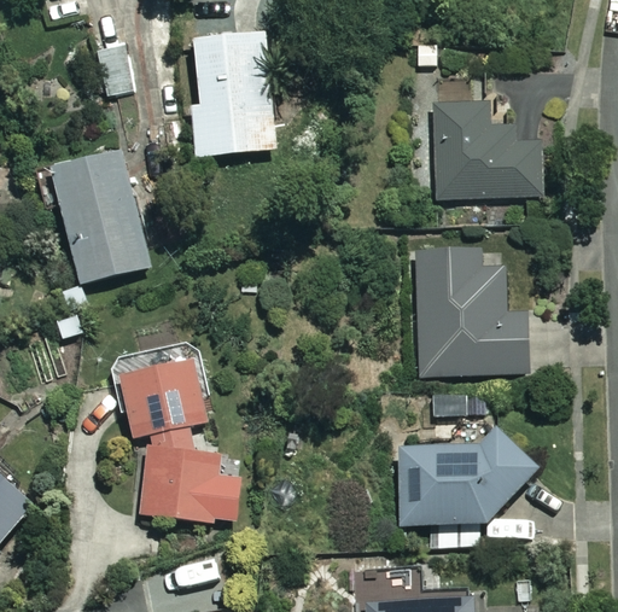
[(264,153),(264,39),(194,39),(196,153),(264,153)]
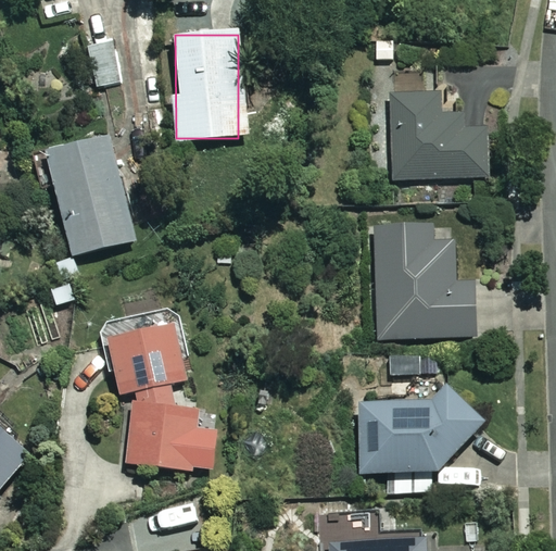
[(121,76),(115,39),(75,46),(80,83),(121,76)]
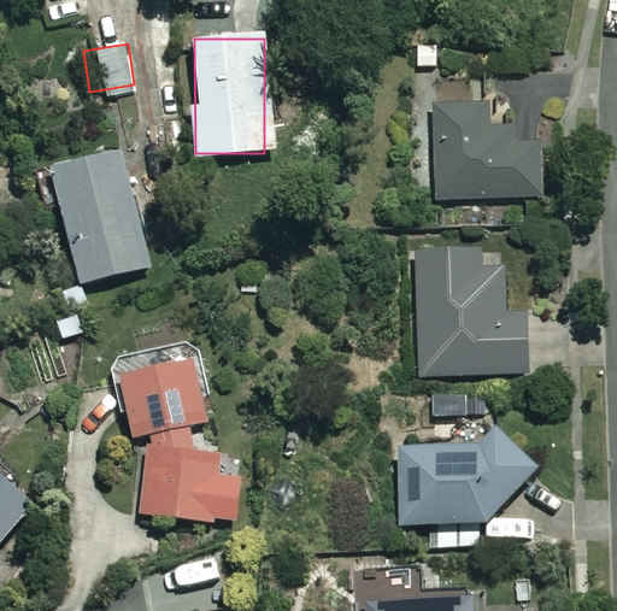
[(471,74),(435,74),(436,195),(545,194),(544,122),(487,123),(487,100),(471,101),(471,74)]
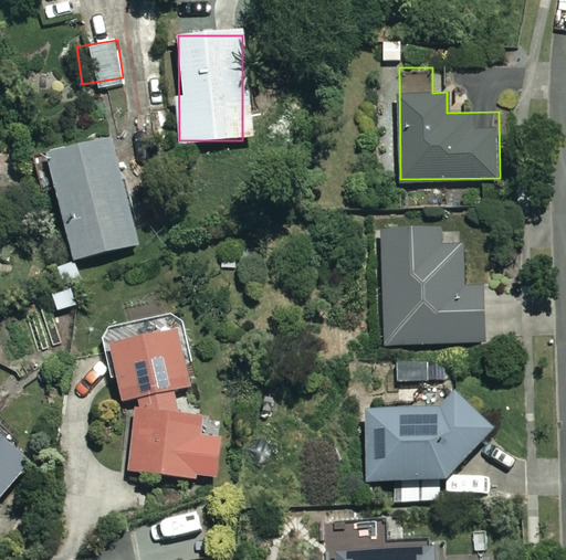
[(138,243),(109,136),(45,154),(73,261),(138,243)]
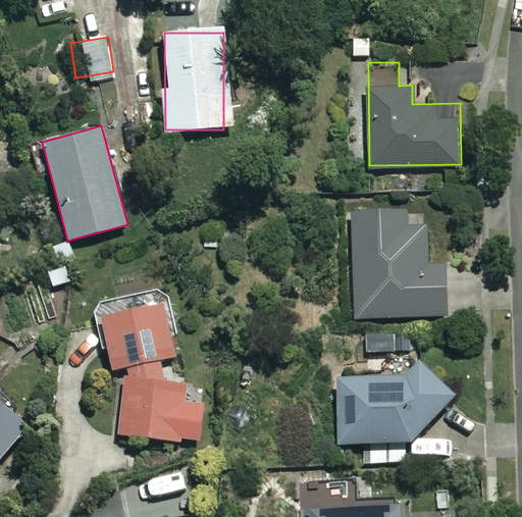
[(406,210),(353,212),(357,316),(447,313),(445,261),(427,262),(426,224),(406,225),(406,210)]
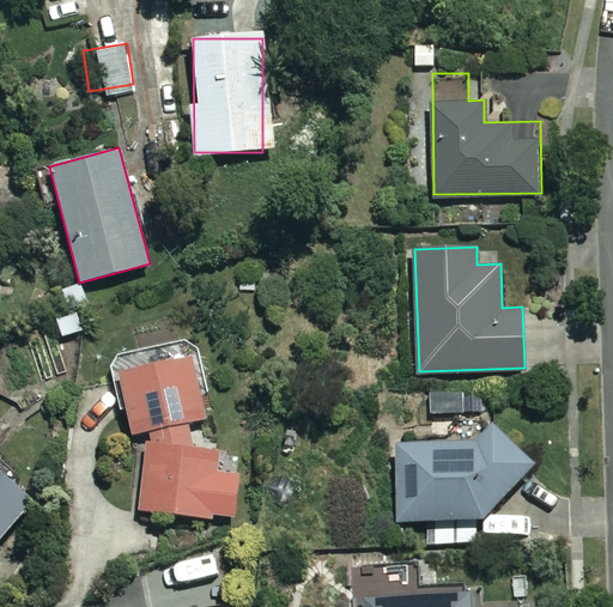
[(131,438),(143,435),(139,511),(235,519),(240,451),(212,449),(190,359),(116,376),(131,438)]
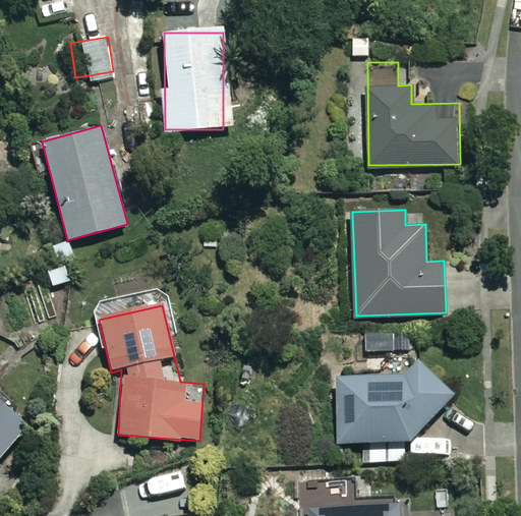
[(404,375),(336,376),(339,442),(405,441),(448,406),(415,365),(404,375)]
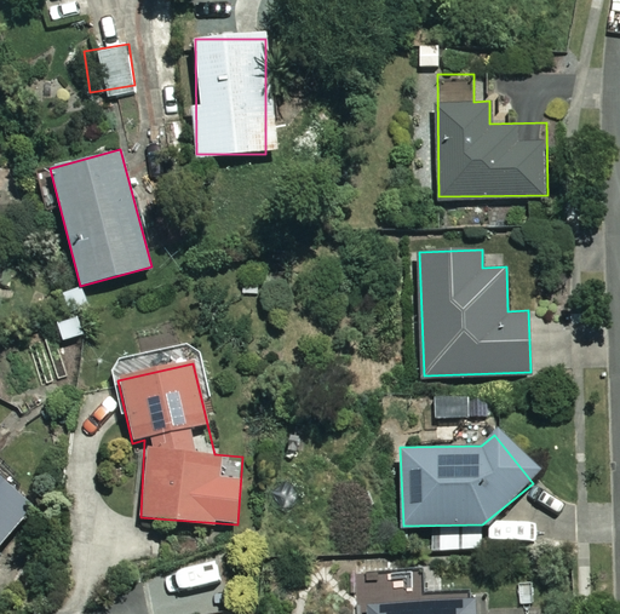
[(0,544),(27,511),(0,489),(0,544)]
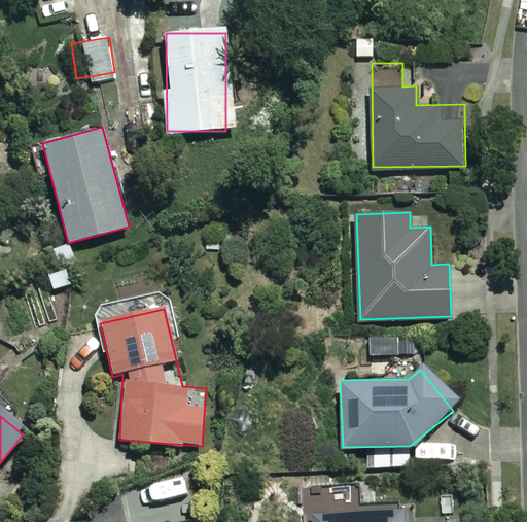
[(185,480),(165,482),(169,520),(190,517),(185,480)]
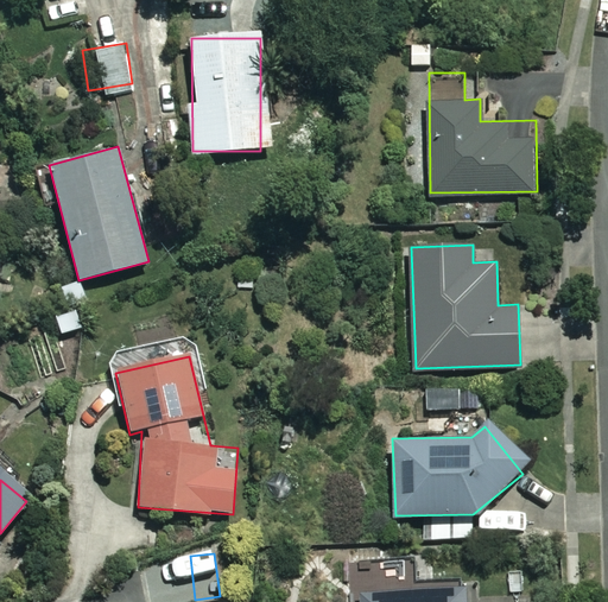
[(416,581),(415,558),(384,559),(384,581),(416,581)]
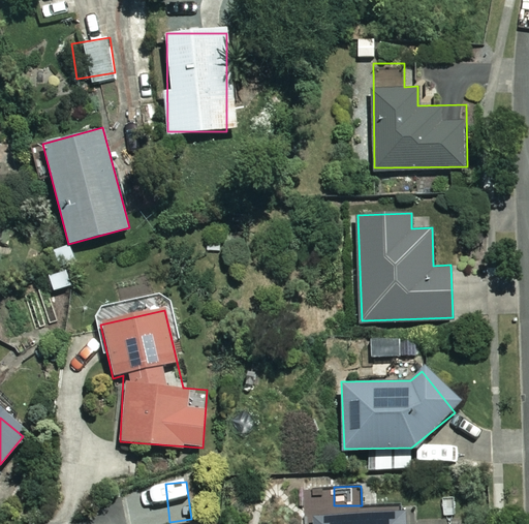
[(410,523),(410,512),(314,516),(314,523),(410,523)]
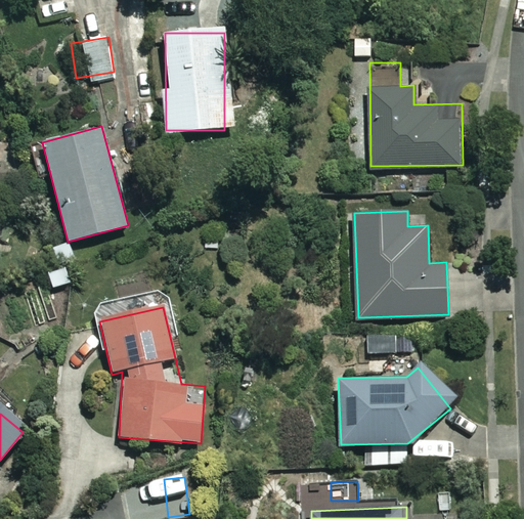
All buildings are outlined.
